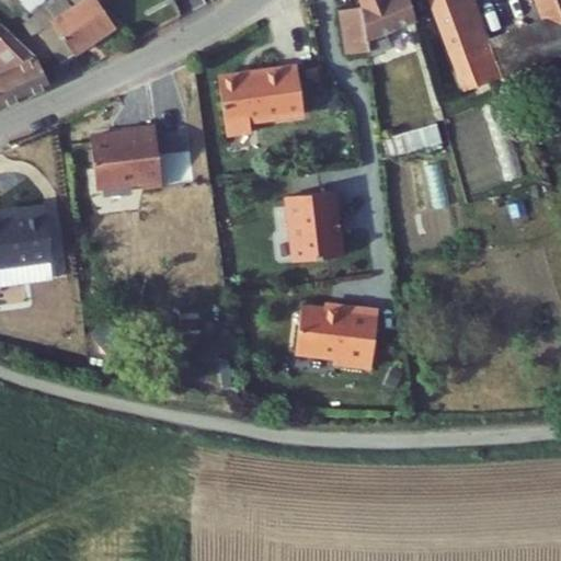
[(25,2),(0,22),(0,32),(11,42),(41,21),(50,33),(91,1),(90,0),(73,0),(45,22),(25,2)]
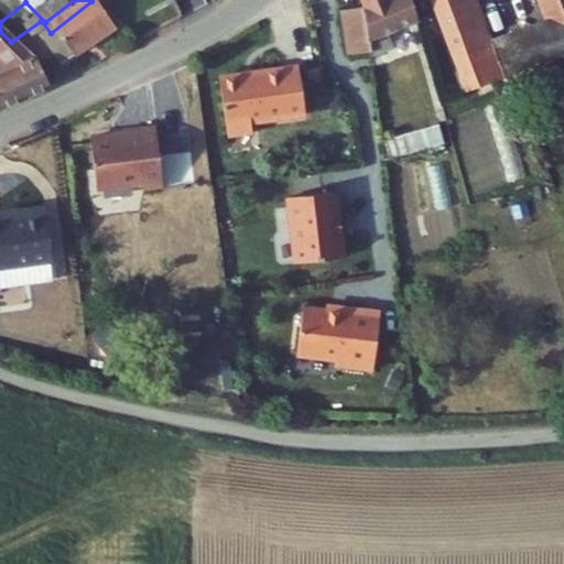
[(36,0),(26,0),(25,2),(45,22),(74,0),(68,0),(45,17),(40,11),(44,8),(36,0)]
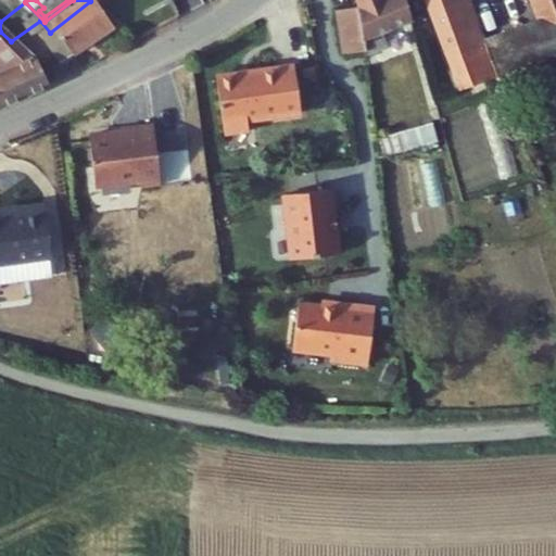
[(357,0),(358,1),(356,1),(365,43),(380,38),(413,28),(404,0),(357,0)]
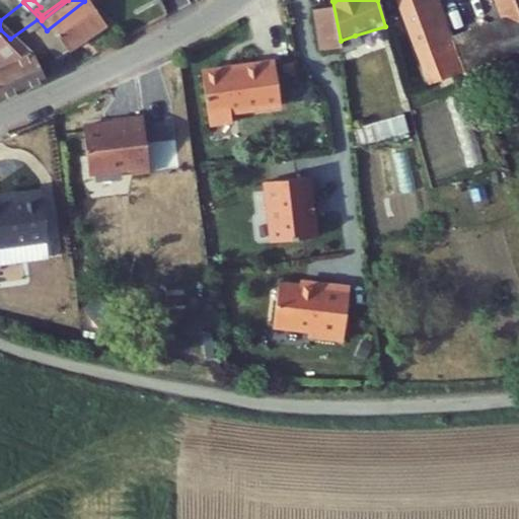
[(444,47),(428,0),(388,0),(418,91),(518,56),(518,0),(495,0),(505,24),(444,47)]
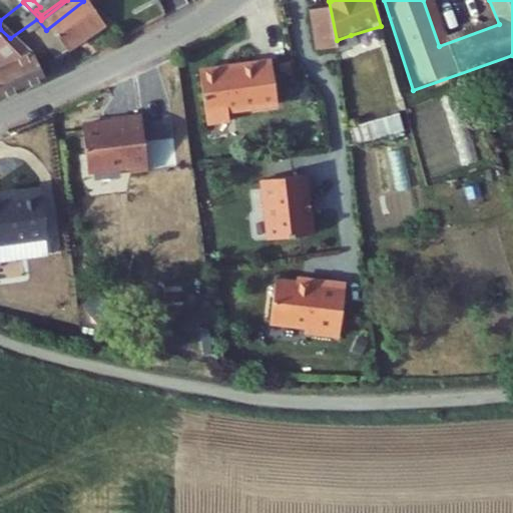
[(46,30),(34,39),(54,64),(104,30),(83,1),(46,30)]
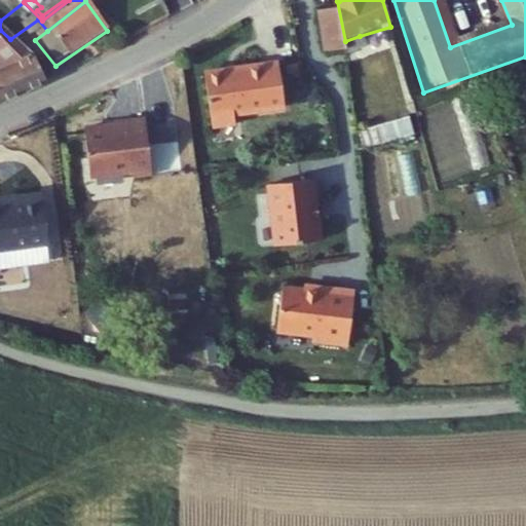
[(337,1),(315,5),(323,46),(345,43),(345,41),(337,1)]
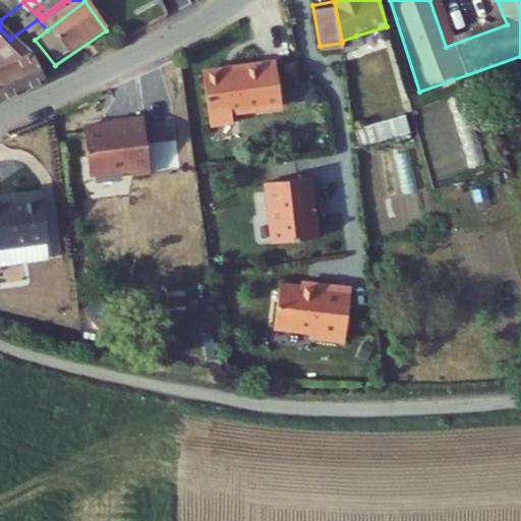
[(0,75),(0,103),(43,84),(31,56),(10,39),(0,30),(0,59),(11,70),(0,75)]
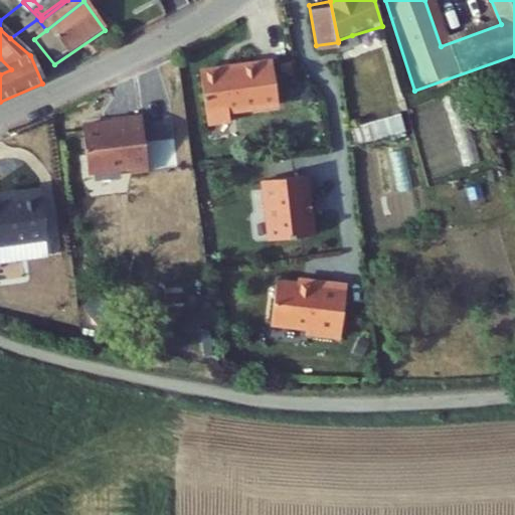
[(271,58),(198,67),(204,121),(227,118),(225,108),(276,101),(271,58)]
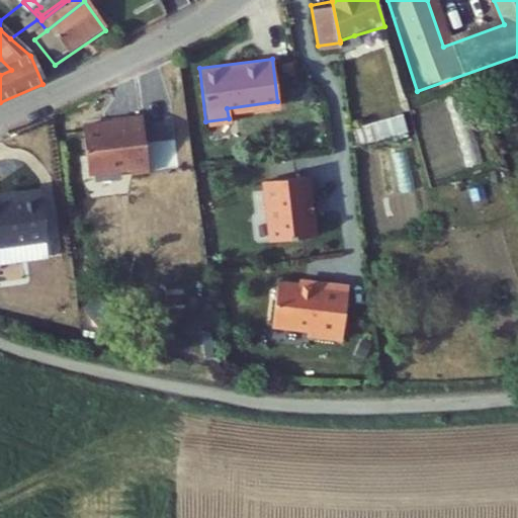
[(128,172),(147,169),(140,112),(110,116),(111,123),(101,124),(101,121),(91,122),(95,162),(84,163),(85,170),(121,166),(128,172)]
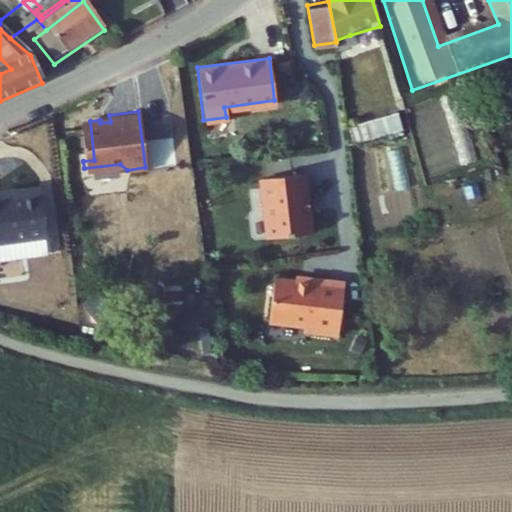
[(351,146),(403,129),(397,112),(345,128),(351,146)]
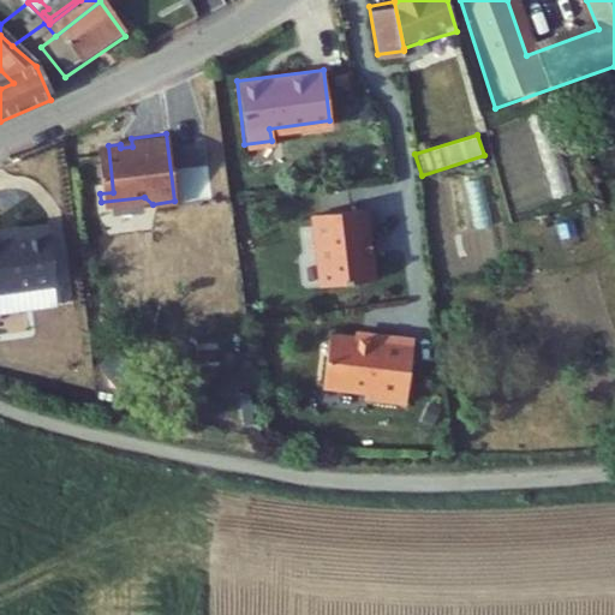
[(100,193),(113,192),(108,145),(94,148),(100,193)]
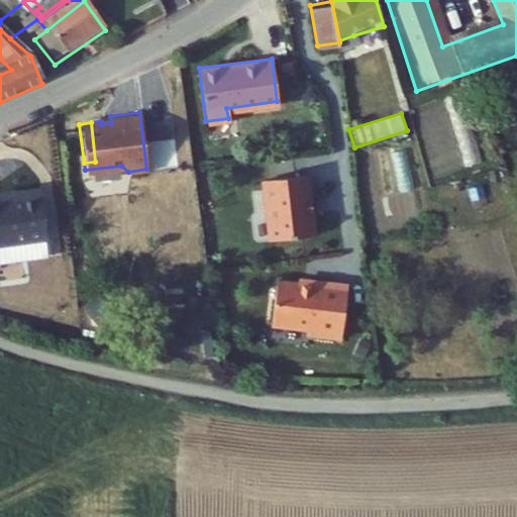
[(313,232),(306,173),(264,178),(265,187),(262,192),(263,203),(267,207),(270,231),(277,237),(313,232)]
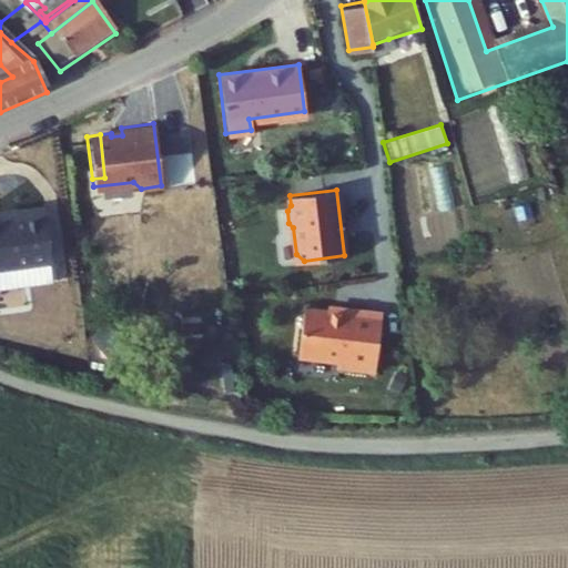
[(39,216),(0,223),(0,271),(47,264),(39,216)]
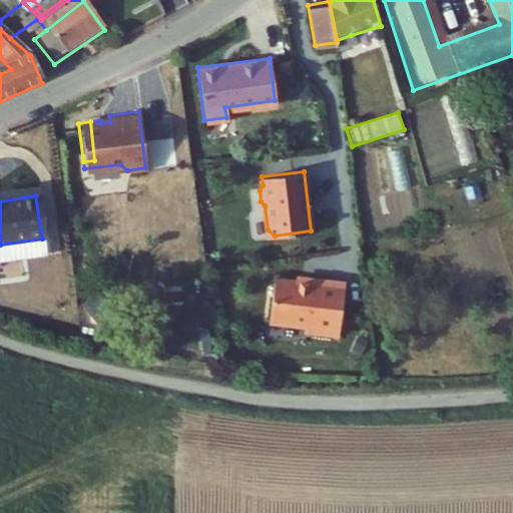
[(310,282),(274,279),(269,322),(304,326),(307,331),(337,335),(344,283),(310,278),(310,282)]
